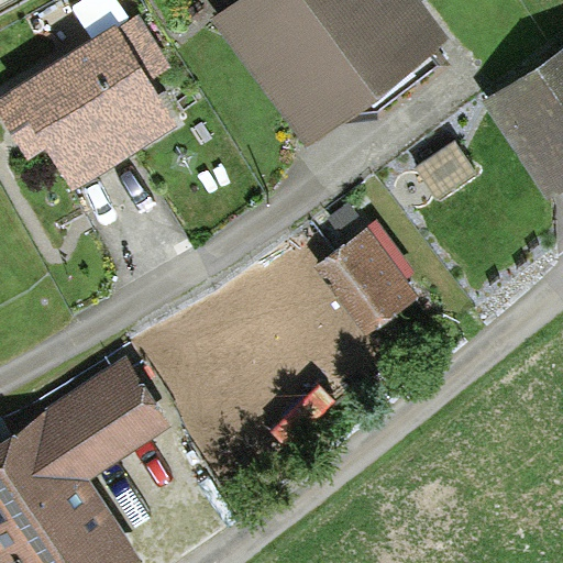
[(242,0),(216,21),(307,142),(446,37),(418,0),(242,0)]
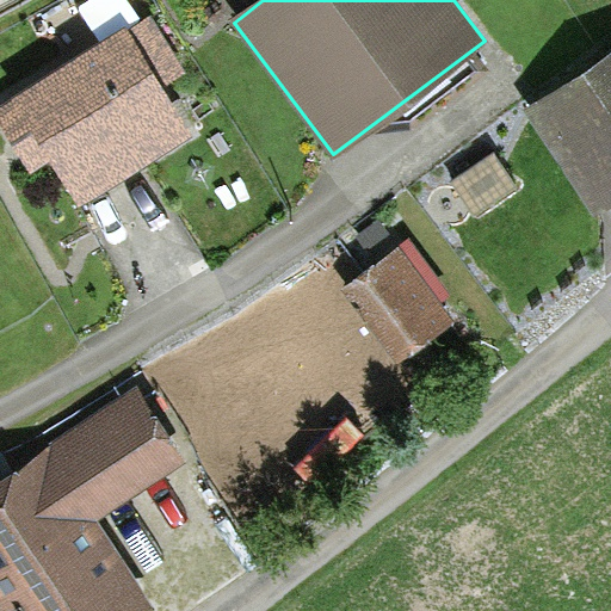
[(127,31),(0,107),(0,123),(31,174),(51,162),(76,204),(190,136),(158,84),(181,71),(153,22),(130,36),(127,31)]
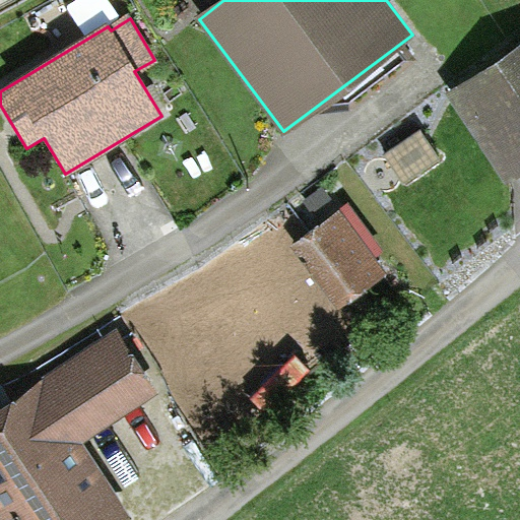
[(519,44),(445,95),(505,184),(519,174),(519,44)]
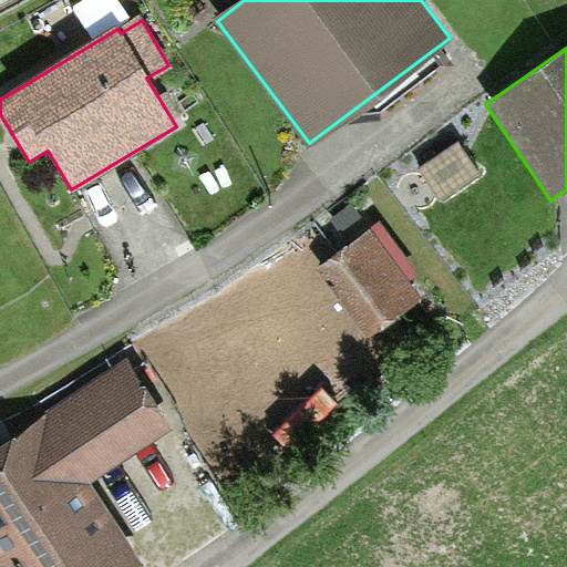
[(380,222),(320,270),(374,339),(425,299),(414,284),(423,276),(380,222)]
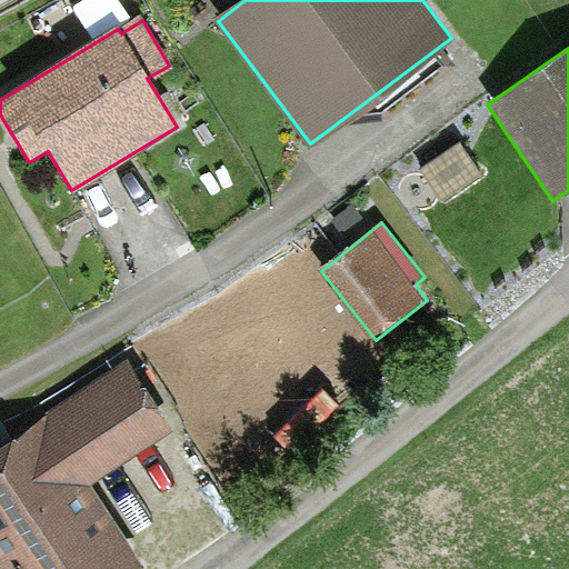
[(141,568),(87,487),(170,431),(126,365),(0,447),(0,565),(2,568),(141,568)]
